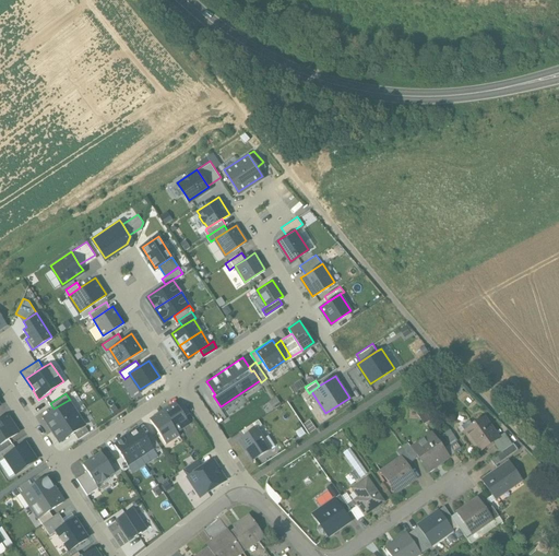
[(52,428),(78,412),(69,400),(54,409),(44,415),(52,428)]
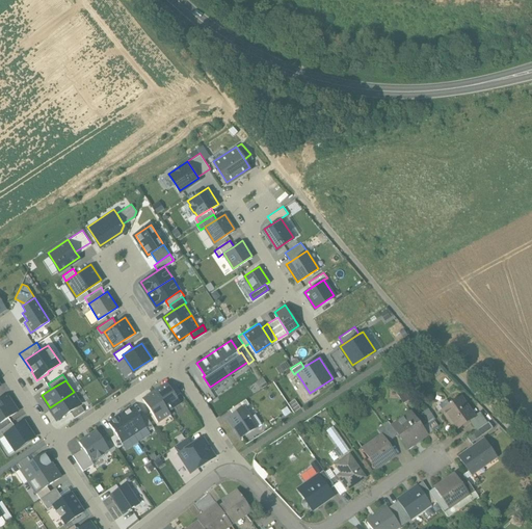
[(181,391),(174,380),(168,385),(176,395),(181,391)]
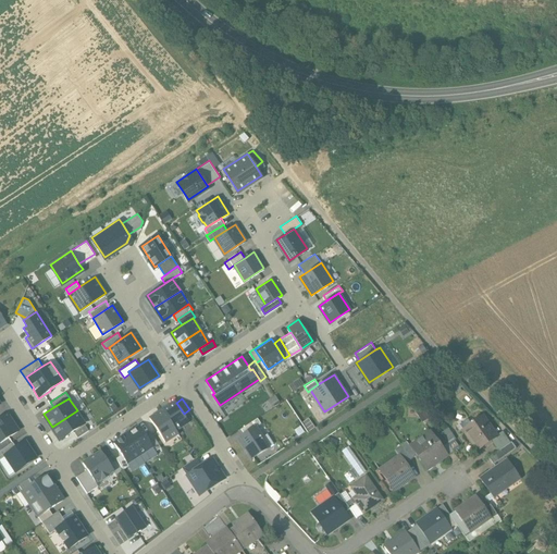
[(175,401),(162,408),(175,429),(188,420),(184,414),(176,403),(175,401)]
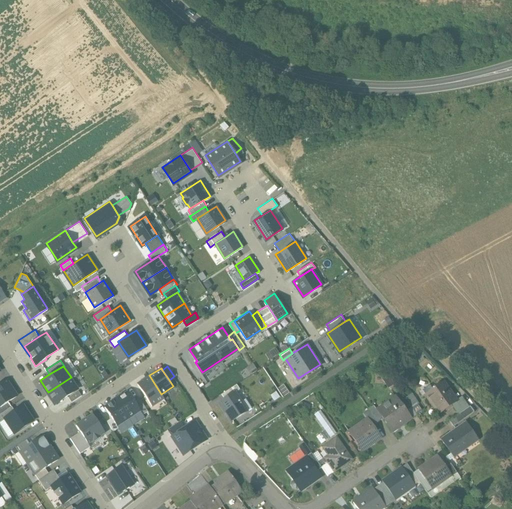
[(137,383),(152,404),(163,397),(161,394),(149,375),(137,383)]
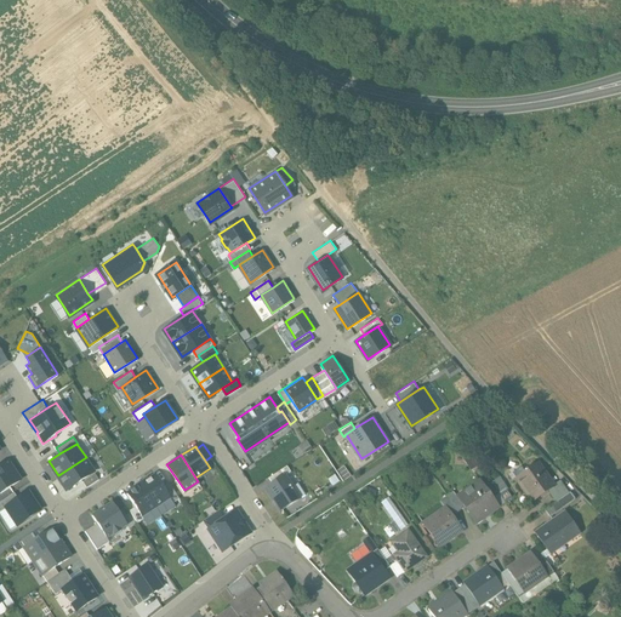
[(86,457),(58,475),(67,487),(93,469),(86,457)]
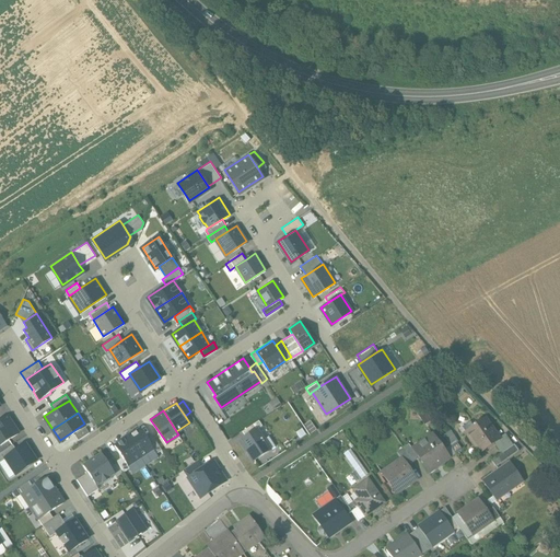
[(0,442),(18,430),(8,414),(0,418),(0,442)]
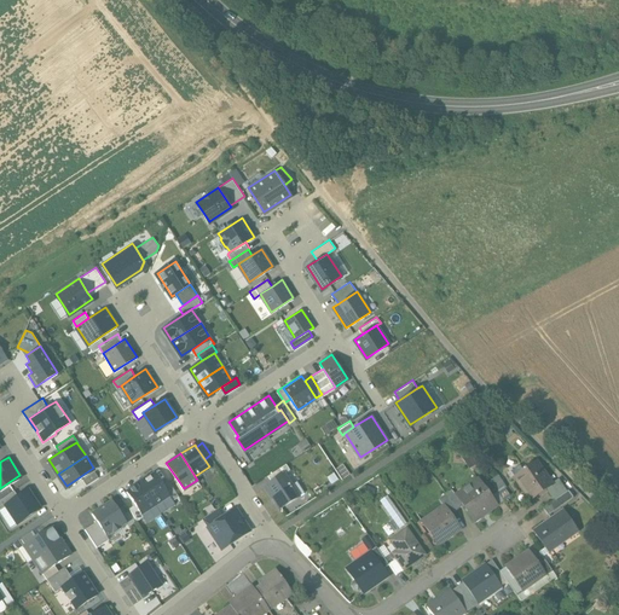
[(520,463),(510,469),(519,480),(518,481),(518,482),(519,481),(530,497),(528,498),(530,498),(538,492),(538,491),(544,487),(553,482),(553,481),(551,482),(537,462),(538,462),(537,460),(524,469),(520,463)]
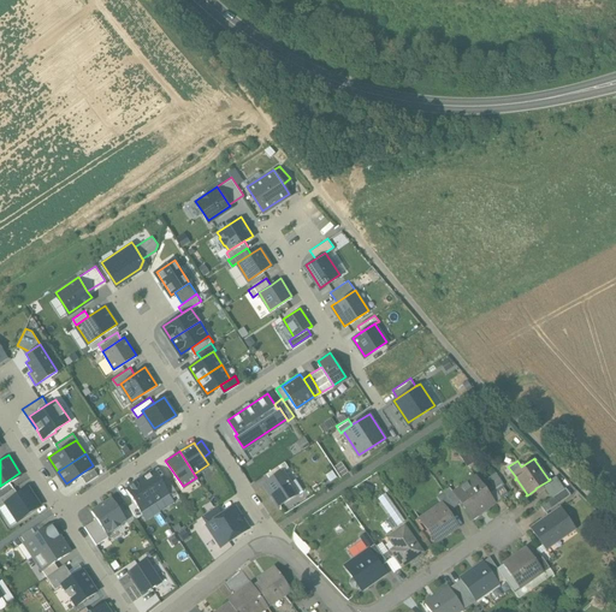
[(266,471),(271,477),(282,470),(289,465),(284,459),(266,471)]
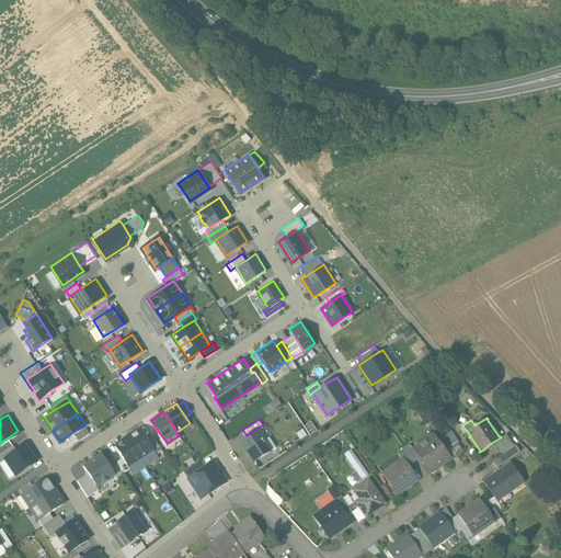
[(86,426),(75,434),(78,440),(89,432),(86,426)]
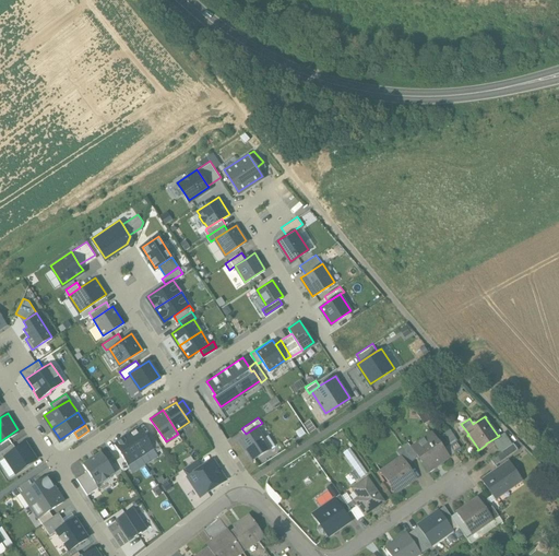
[(133,429),(127,434),(140,454),(153,447),(146,437),(140,426),(133,430),(133,429)]
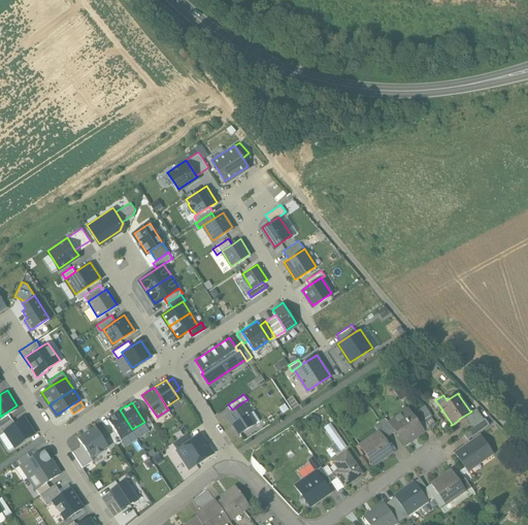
[(417,407),(424,418),(432,412),(425,402),(417,407)]
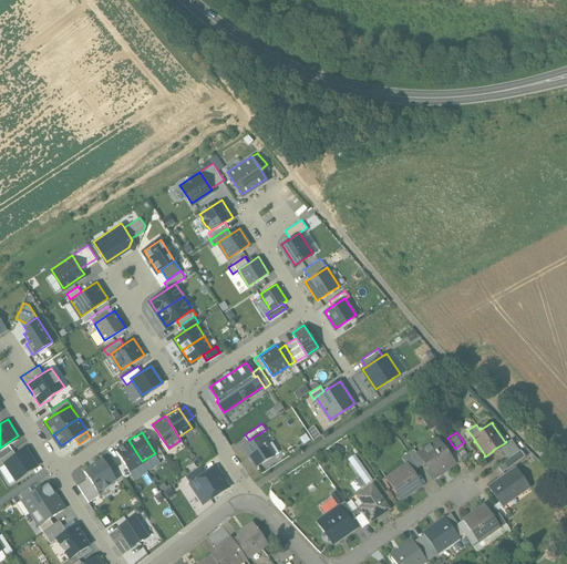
[(249,440),(244,444),(257,464),(274,453),(259,433),(249,440)]
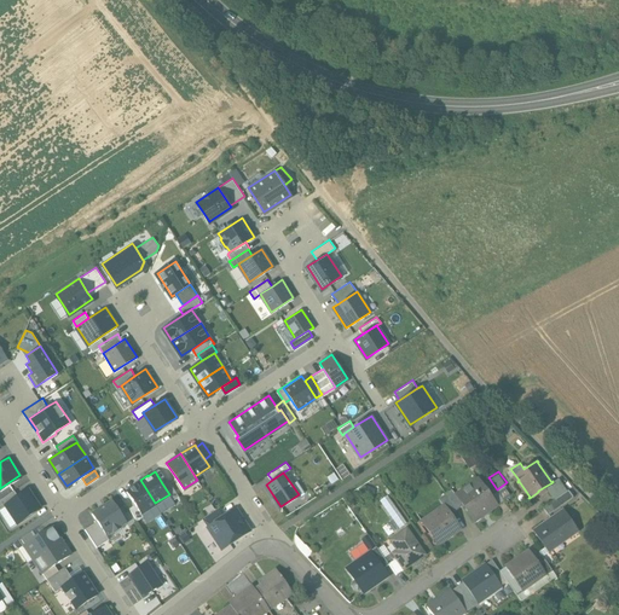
[(479,476),(462,487),(464,491),(457,495),(462,504),(473,518),(486,509),(487,510),(497,503),(491,494),(479,476)]
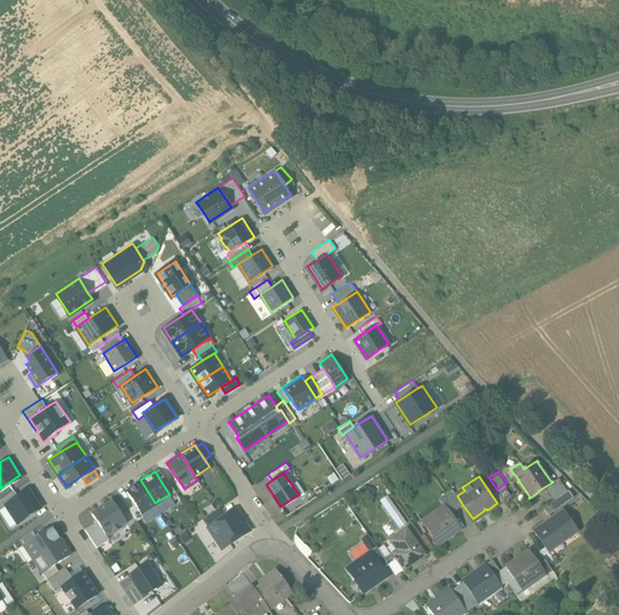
[(553,482),(544,487),(553,499),(566,491),(557,477),(553,481),(553,482)]
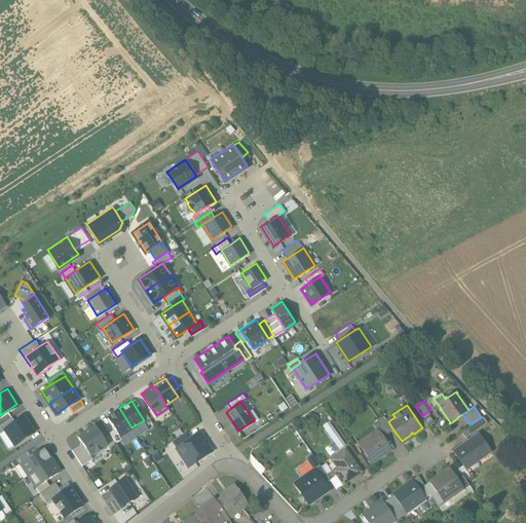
[(143,407),(138,411),(144,420),(147,424),(152,420),(143,407)]
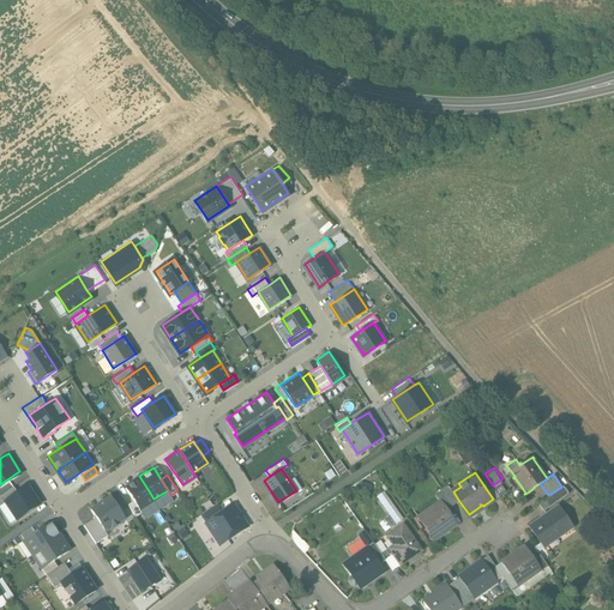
[(132,482),(125,485),(134,499),(140,508),(154,499),(139,476),(131,481),(132,482)]
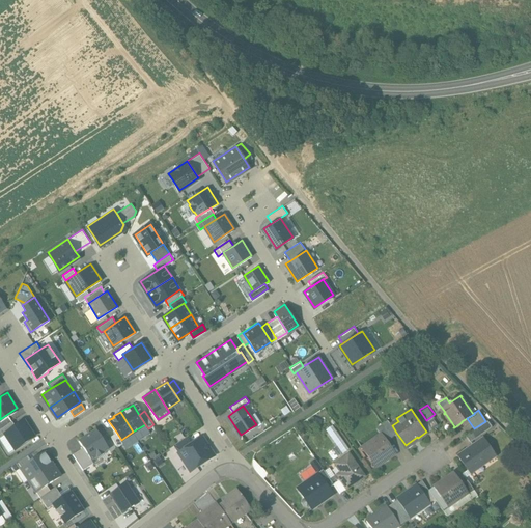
[(431,428),(439,424),(432,415),(426,420),(431,428)]
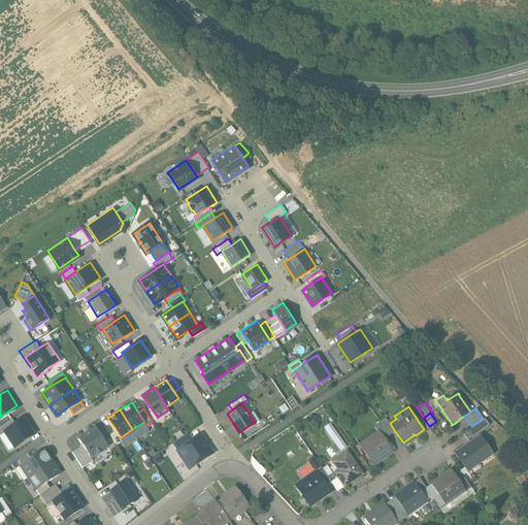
[(11,417),(0,424),(0,432),(0,433),(5,430),(4,429),(15,422),(11,417)]
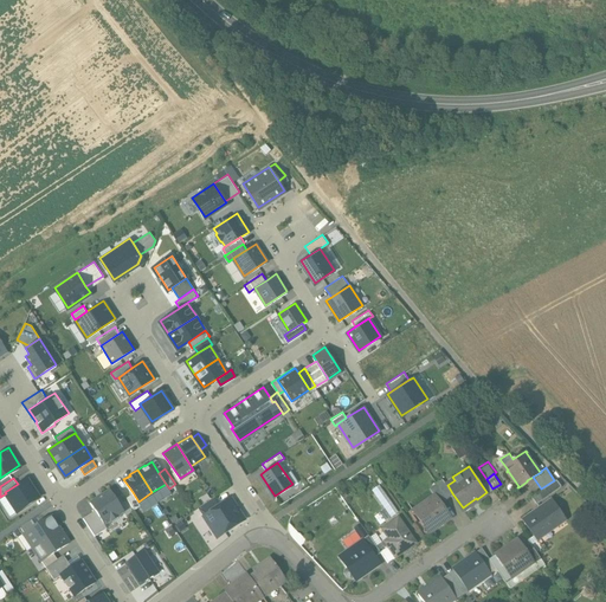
[(5,492),(6,493),(17,510),(39,496),(27,478),(18,484),(5,492)]
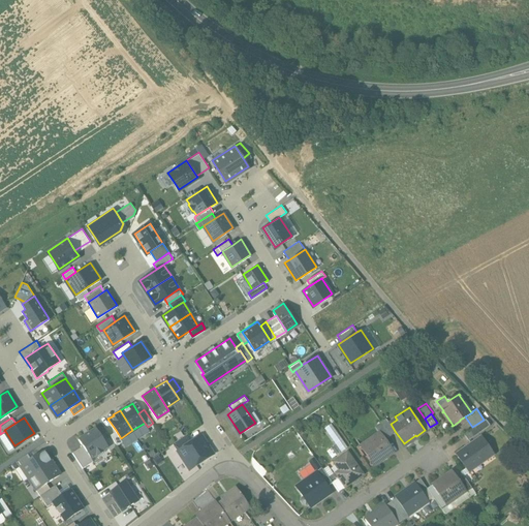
[(381,422),(390,434),(395,431),(391,424),(385,418),(381,422)]
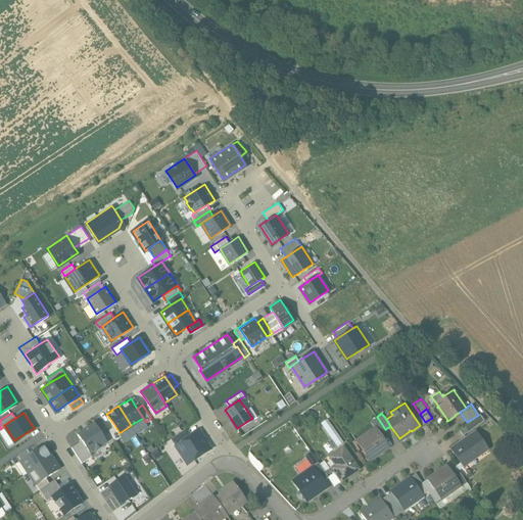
[(415,418),(420,425),(425,422),(420,414),(415,418)]
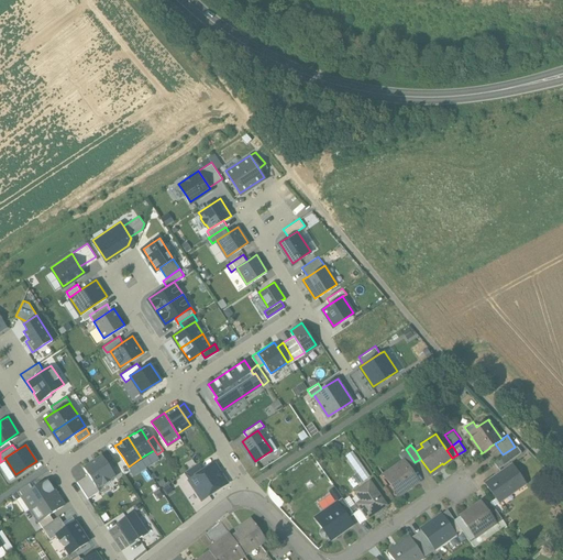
[(515,447),(503,454),(494,461),(498,468),(521,452),(517,446),(515,447)]
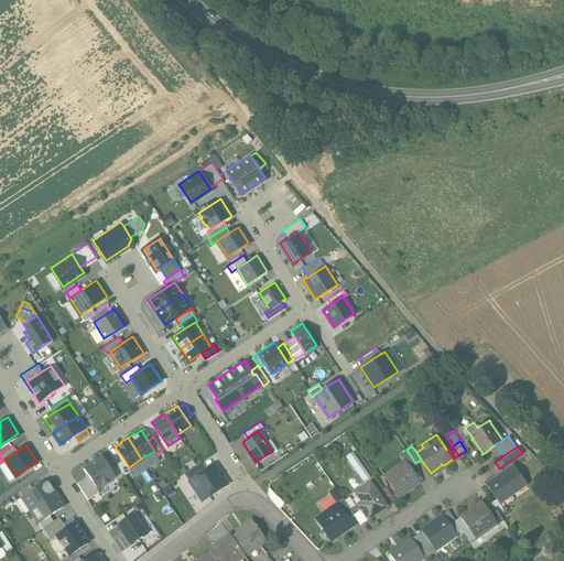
[(365,478),(371,473),(354,449),(346,453),(365,478)]
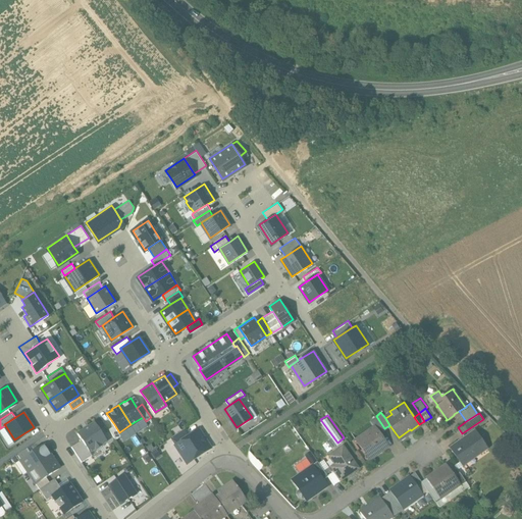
[(374,425),(379,432),(384,428),(376,416),(370,420),(373,425),(374,425)]
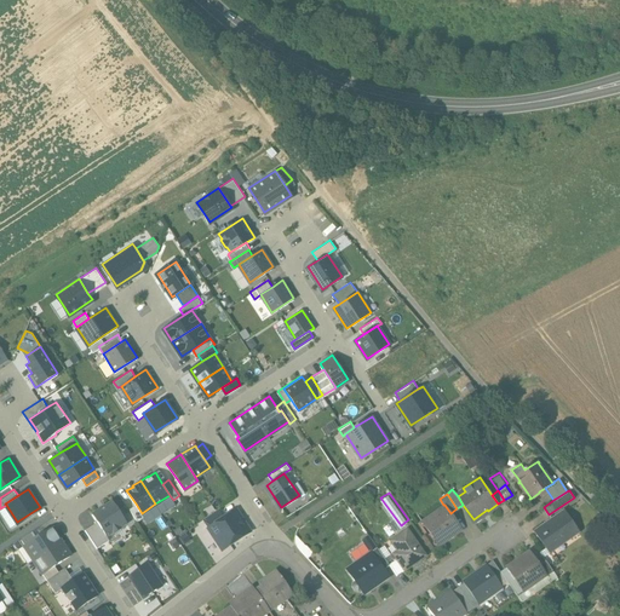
[(120,527),(127,522),(112,500),(105,504),(104,504),(98,507),(98,508),(92,513),(97,520),(107,535),(113,530),(114,531),(120,528),(120,527)]
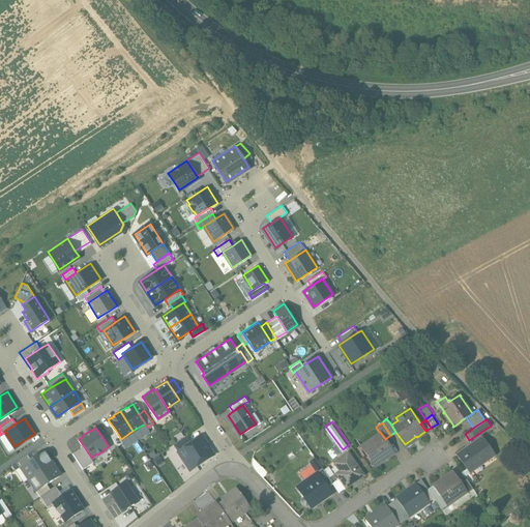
[(121,439),(116,431),(110,435),(117,444),(122,441),(121,439)]
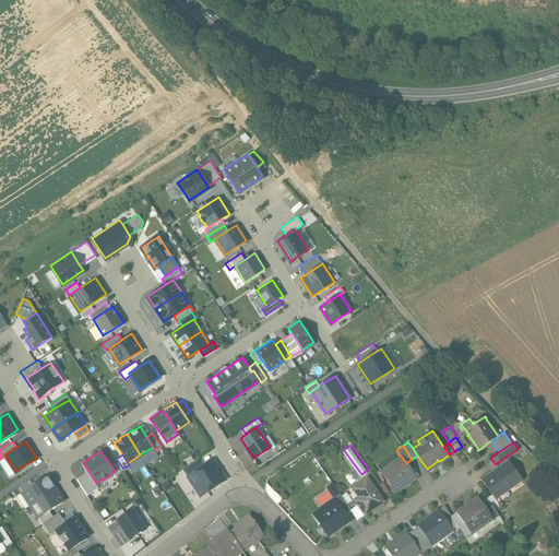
[(400,456),(381,469),(391,483),(392,483),(397,489),(416,476),(406,463),(401,456),(400,456)]
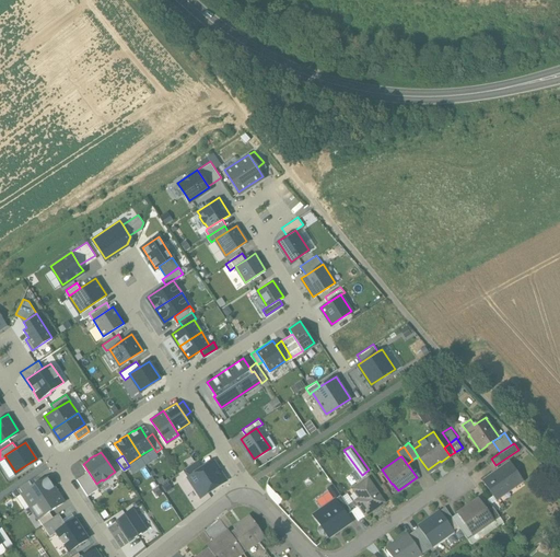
[(187,476),(203,465),(199,457),(183,468),(187,476)]
